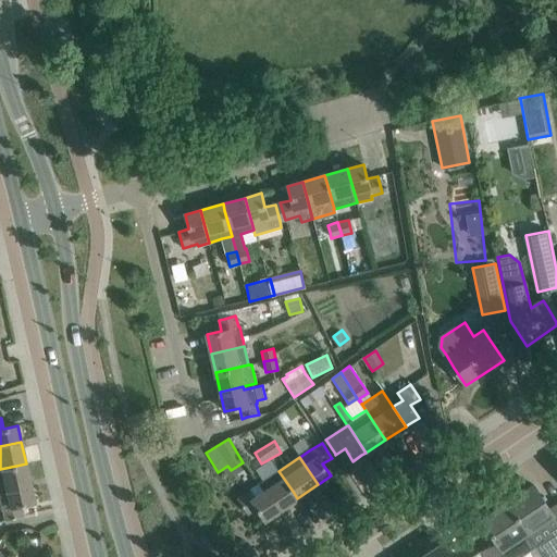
[(0,493),(32,486),(26,463),(16,466),(0,469),(0,493)]
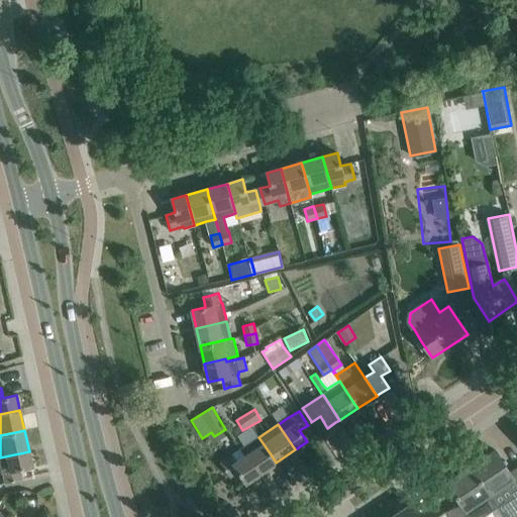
[(259,437),(241,449),(245,455),(257,475),(276,462),(273,457),(264,444),(259,437)]
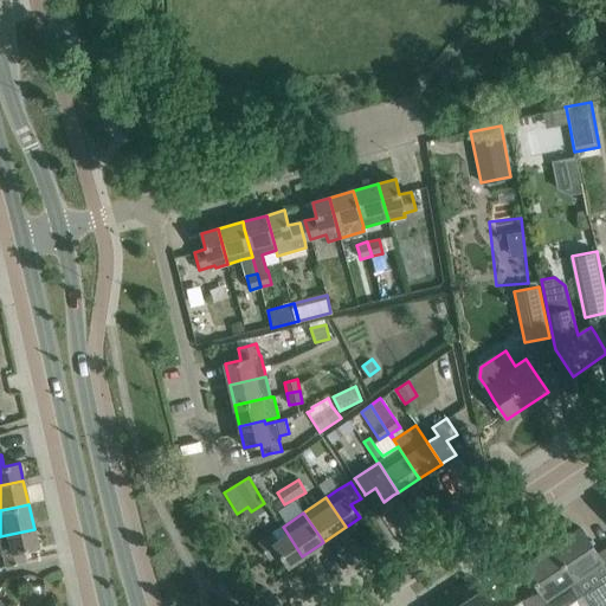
[(605,548),(598,554),(580,528),(553,546),(580,587),(595,577),(590,568),(601,560),(605,567),(605,548)]
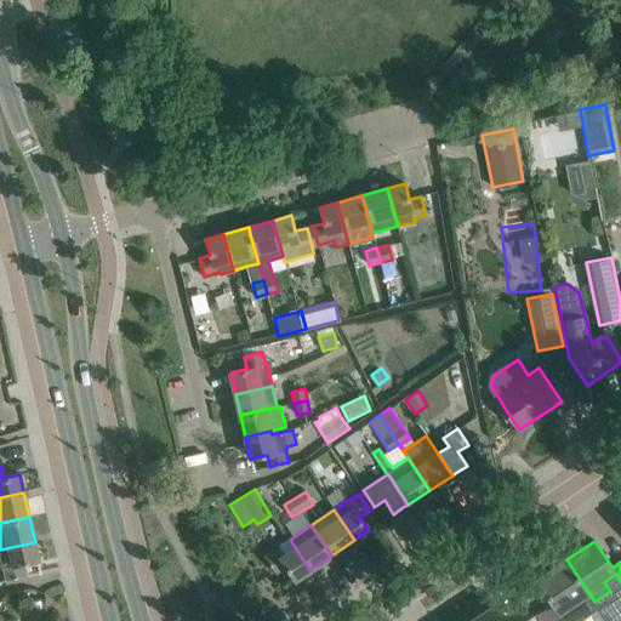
[(36,550),(35,542),(0,550),(0,563),(1,569),(4,568),(6,580),(26,576),(23,564),(39,560),(36,550)]
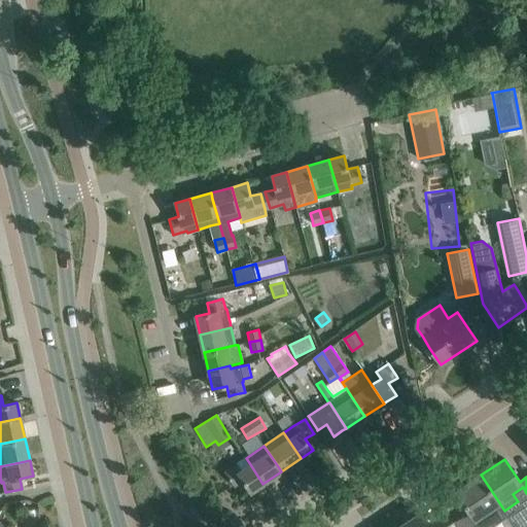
[(237,464),(224,471),(233,484),(234,486),(243,480),(250,492),(259,486),(262,484),(250,464),(246,466),(242,469),(238,463),(237,464)]
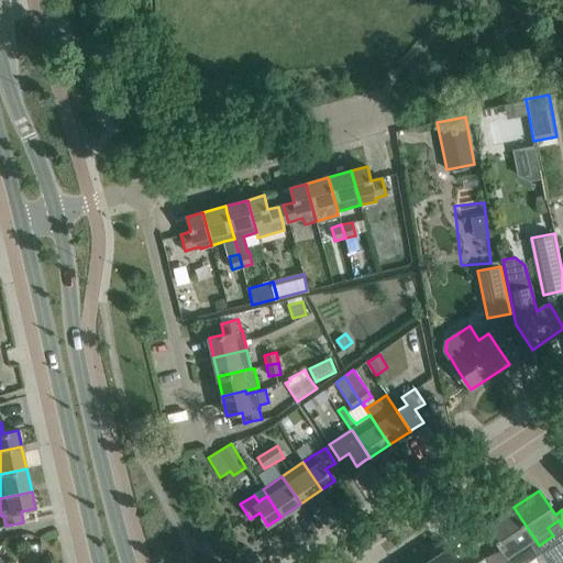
[(511,562),(525,562),(543,551),(539,545),(514,507),(486,525),(511,562)]
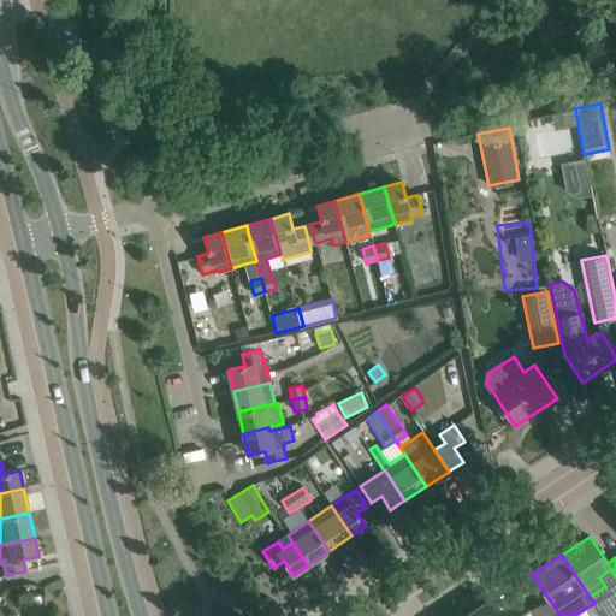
[(503,615),(493,600),(492,600),(493,603),(475,615),(474,612),(468,615),(503,615)]
